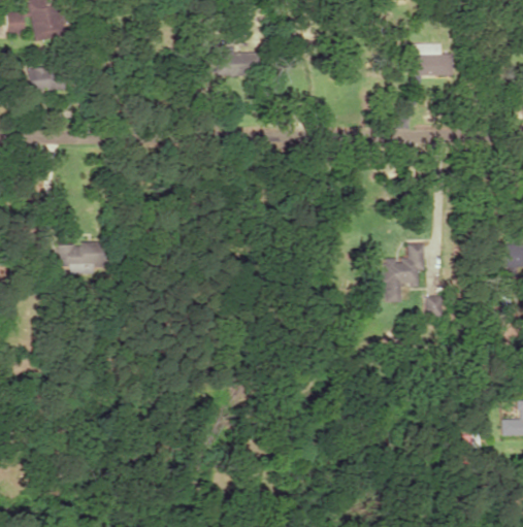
[(29,0),(36,43),(62,39),(57,0),(29,0)]
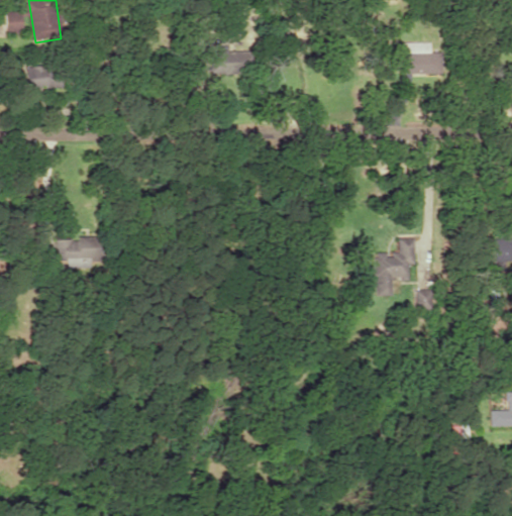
[(10,11),(9,29),(24,29),(24,12),(10,11)]
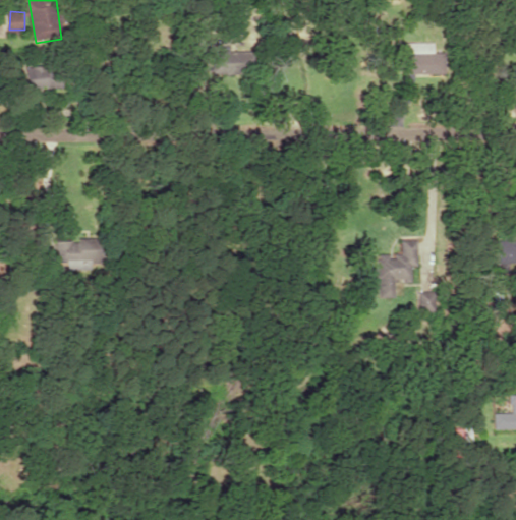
[(403,44),(405,75),(447,73),(446,52),(436,53),(435,42),(403,44)]
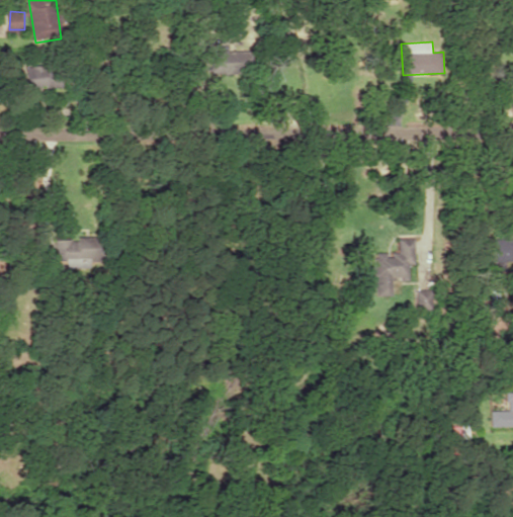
[(252,52),(214,51),(212,73),(252,73),(252,52)]
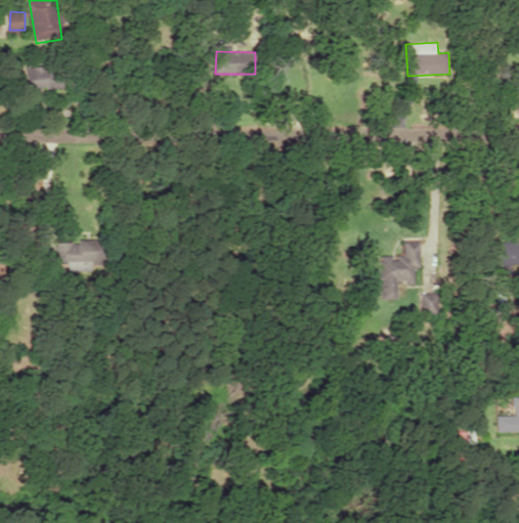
[(29,89),(65,88),(63,66),(28,67),(29,89)]
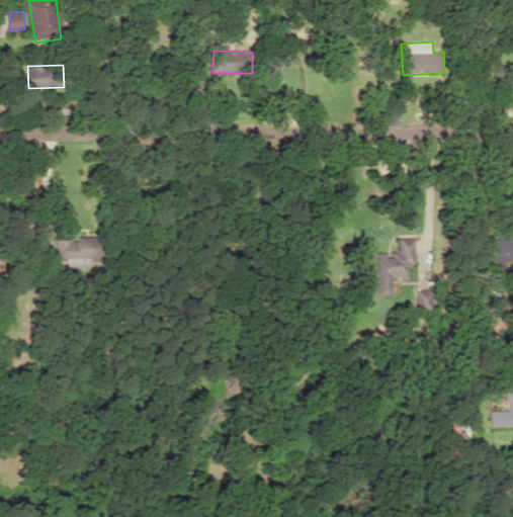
[(58,239),(59,260),(69,260),(69,268),(96,267),(95,238),(58,239)]
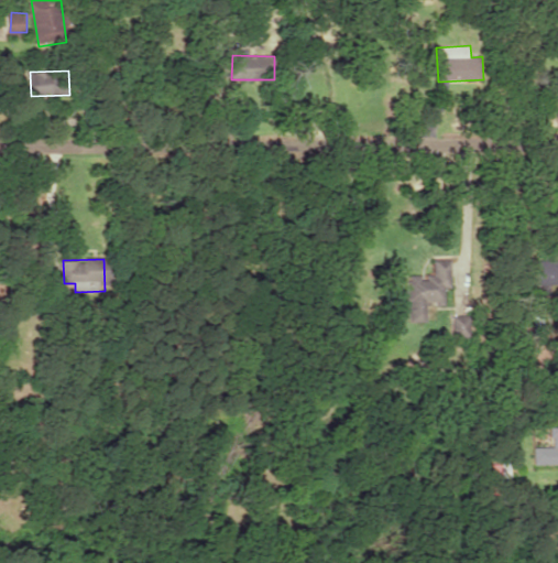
[(411,323),(428,322),(427,304),(447,304),(447,288),(453,288),(452,260),(435,260),(435,275),(409,275),(411,323)]
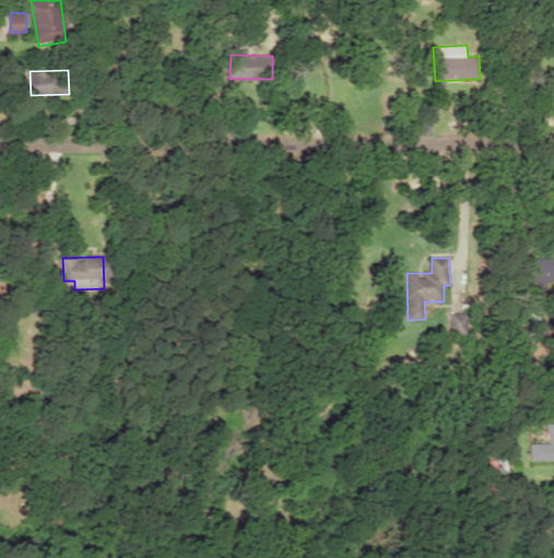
[(553,258),(517,259),(518,284),(553,284),(553,258)]
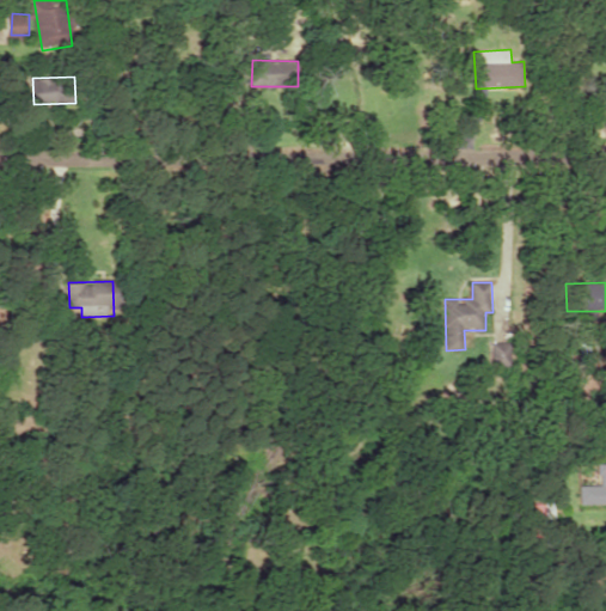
[(605,464),(600,464),(600,486),(580,486),(581,505),(605,503),(605,464)]
